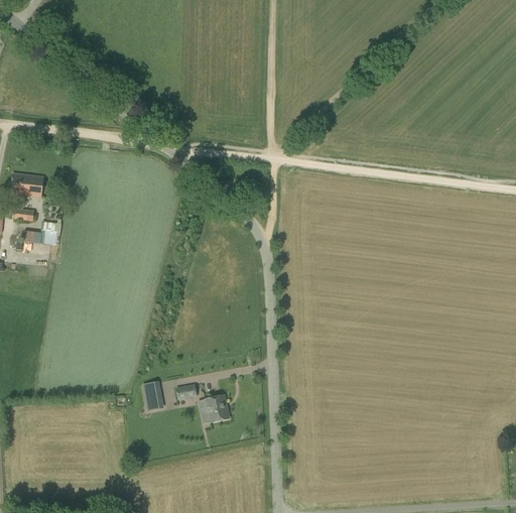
[(41,196),(44,176),(13,172),(11,191),(41,196)]
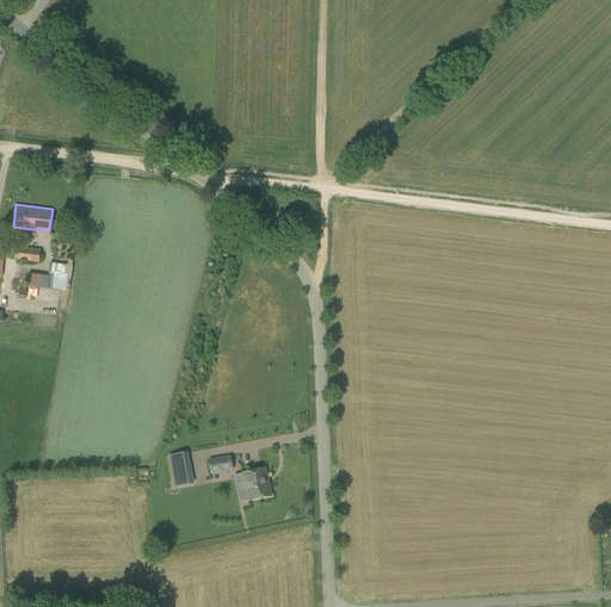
[(38,260),(41,247),(18,245),(17,258),(38,260)]
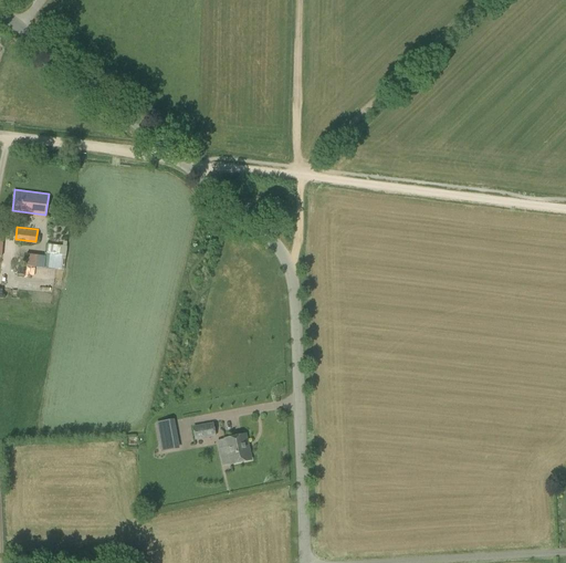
[(64,268),(67,244),(46,241),(45,254),(38,253),(37,264),(64,268)]
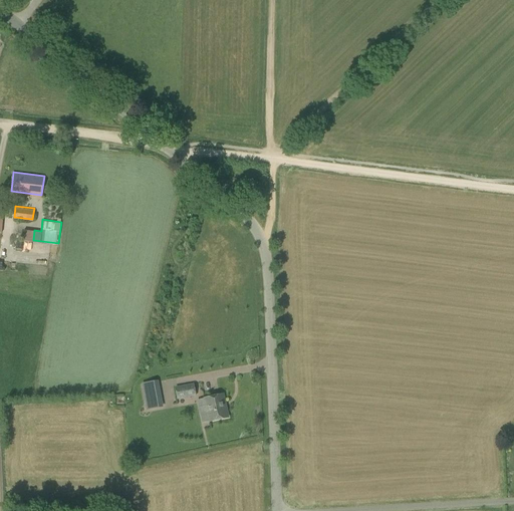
[(177,398),(196,394),(194,380),(175,385),(177,398)]
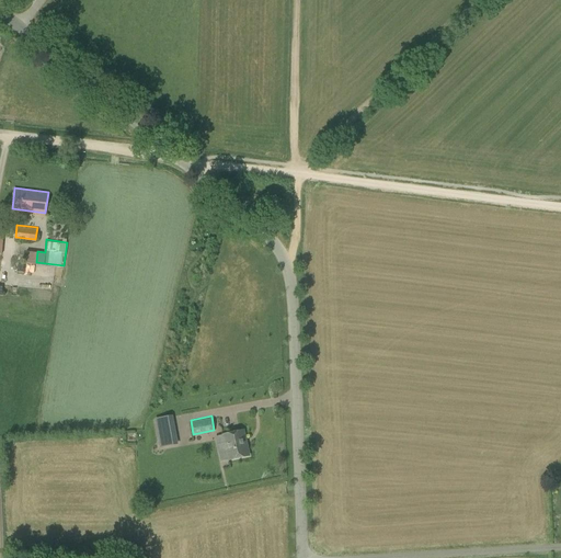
[(228,458),(249,454),(243,429),(222,433),(228,458)]
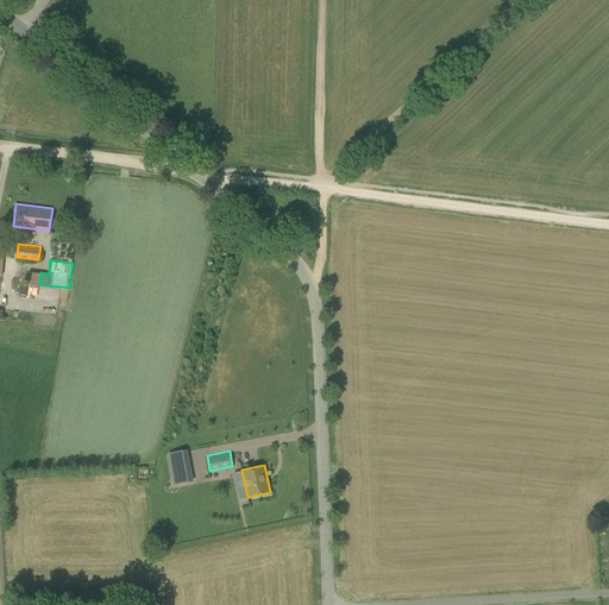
[(190,467),(170,471),(173,483),(193,479),(190,467)]
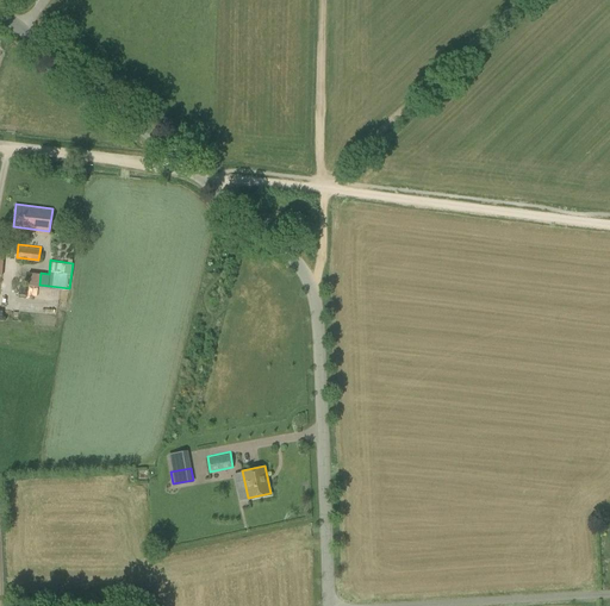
All buildings are outlined.
